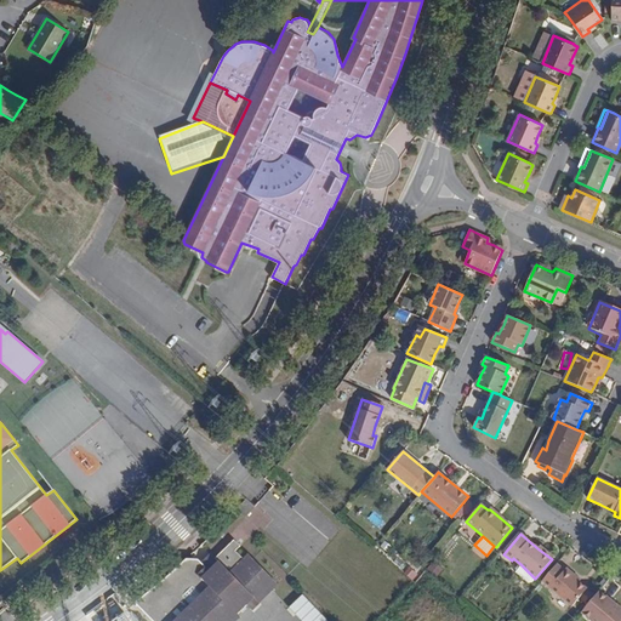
[(155,587),(135,603),(152,620),(231,620),(255,598),(260,603),(273,591),(265,582),(269,577),(263,568),(252,562),(248,565),(235,552),(240,547),(234,540),(216,558),(220,563),(210,571),(200,563),(199,560),(187,559),(155,587)]
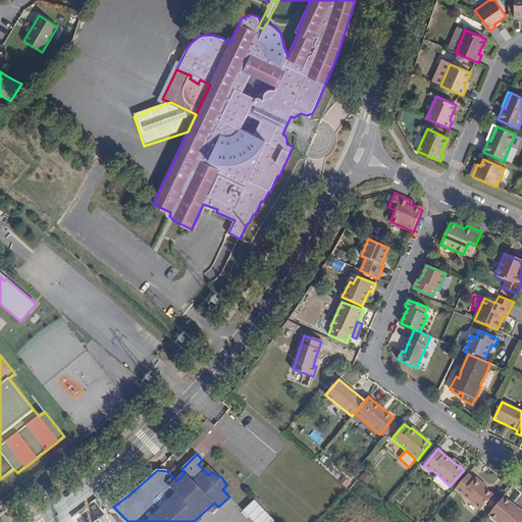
[(454,458),(452,461),(464,470),(466,468),(454,458)]
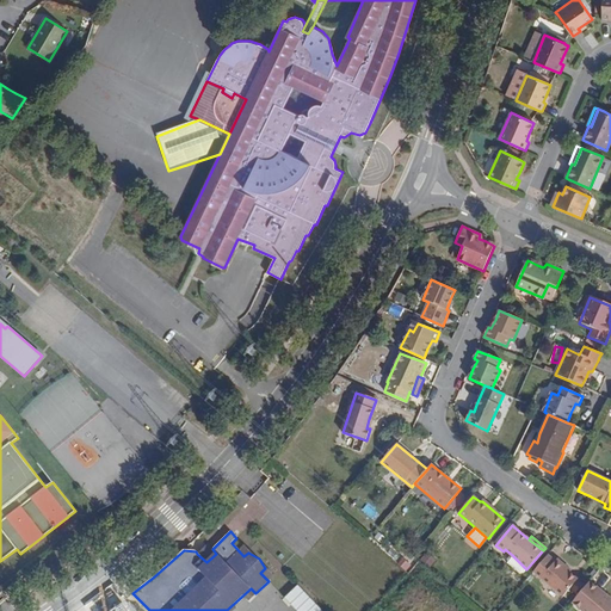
[(197,554),(207,562),(216,554),(213,549),(208,544),(197,554)]
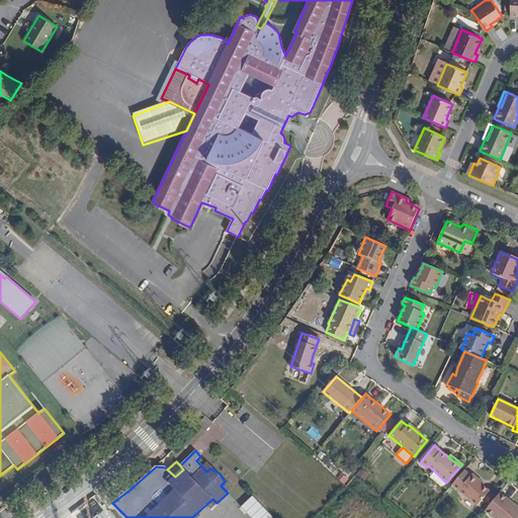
[(471,476),(464,469),(452,485),(477,506),(484,499),(489,492),(483,486),(478,482),(480,480),(472,475),(471,476)]
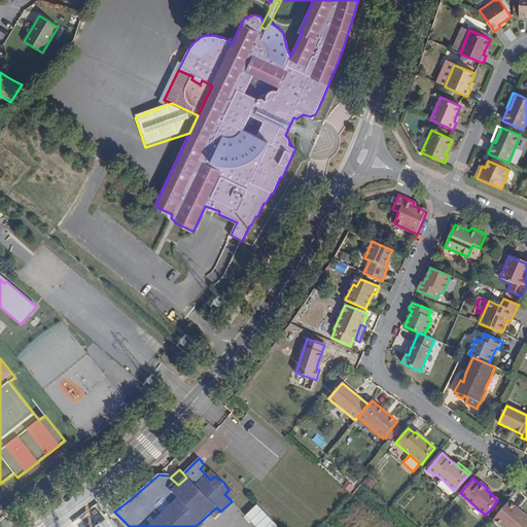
[(454,491),(442,479),(438,483),(437,486),(447,495),(451,495),(454,491)]
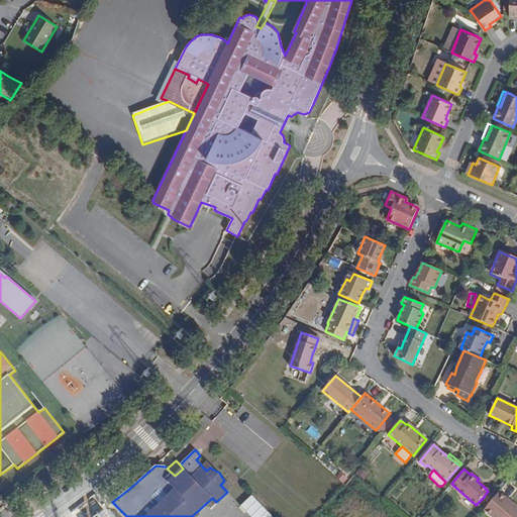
[(488,491),(483,498),(487,501),(492,494),(488,491)]
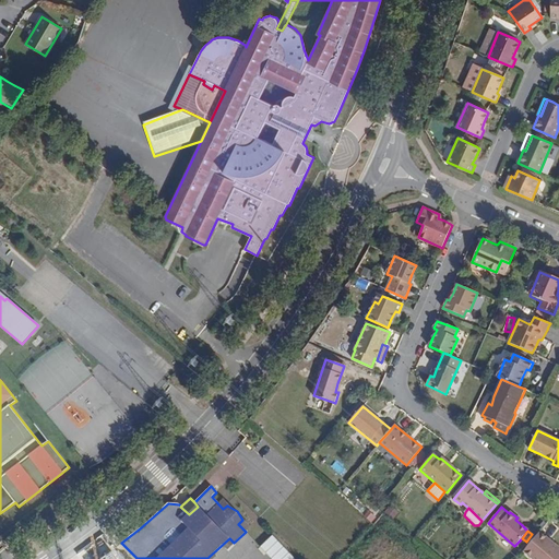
[(558,549),(558,548),(539,532),(523,551),(532,558),(558,558),(558,554),(557,552),(558,549)]
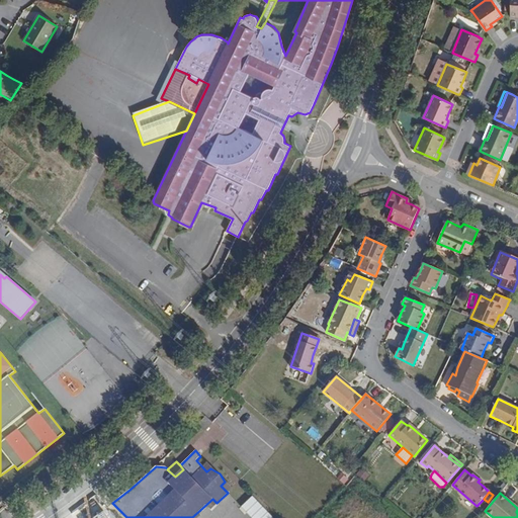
[(253,495),(241,506),(252,517),(271,517),(273,516),(253,495)]
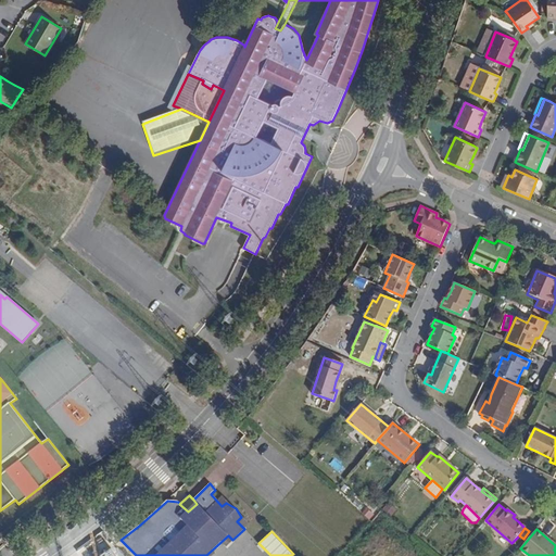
All buildings are outlined.
